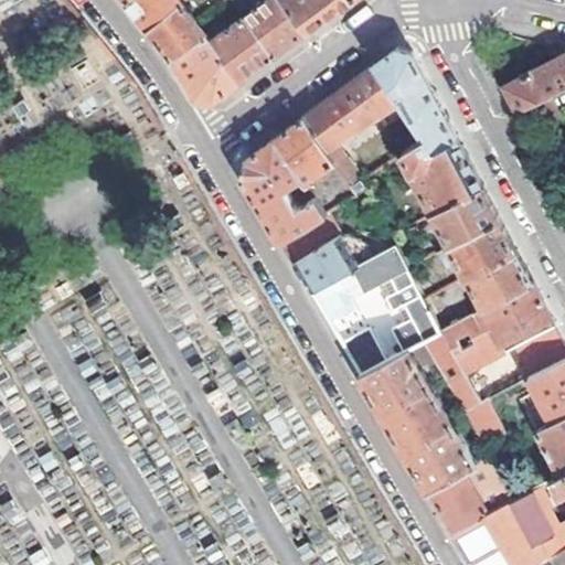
[(145,27),(149,32),(185,2),(188,0),(126,0),(124,1),(145,27)]
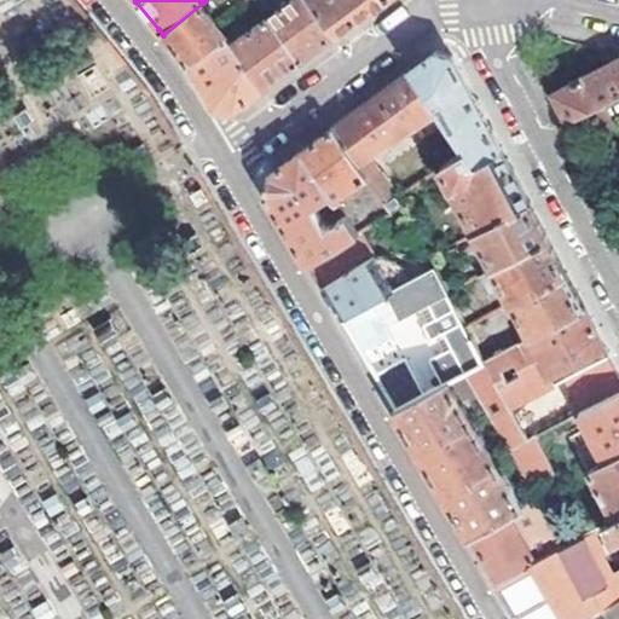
[(307,0),(293,0),(268,18),(300,64),(329,44),(337,38),(307,0)]
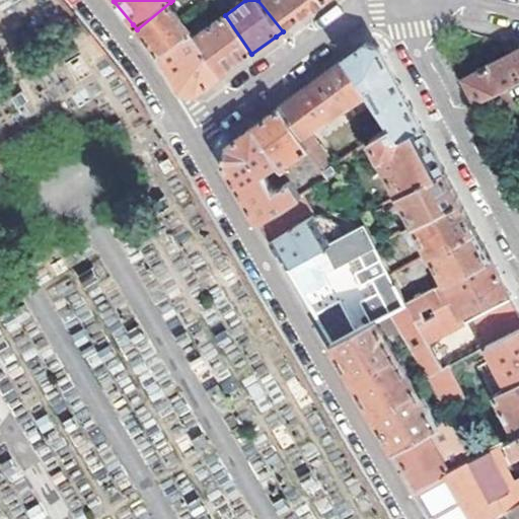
[(257,0),(283,31),(317,5),(323,1),(322,0),(257,0)]
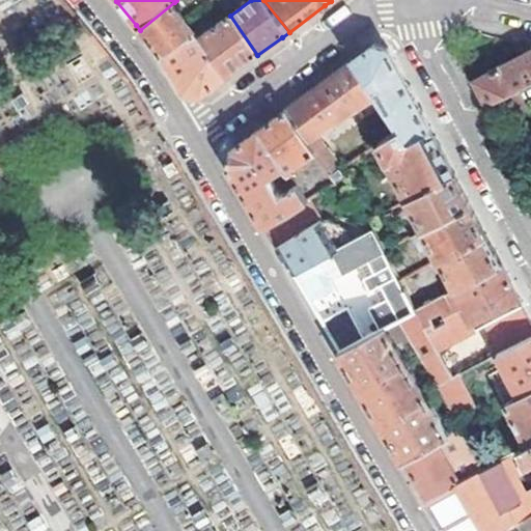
[(174,2),(140,30),(159,54),(162,59),(194,33),(185,20),(174,2)]
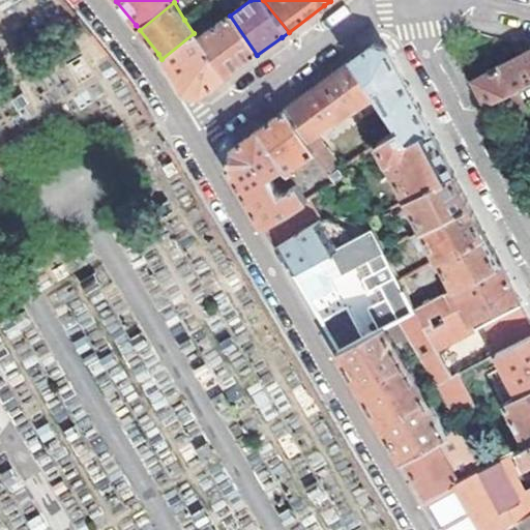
[(200,31),(195,35),(225,80),(231,75),(257,55),(230,16),(203,35),(200,31)]
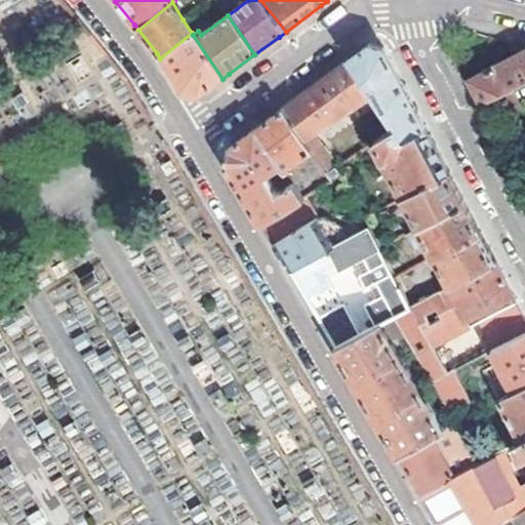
[(192,33),(160,58),(172,78),(182,94),(198,96),(223,79),(193,35),(192,33)]
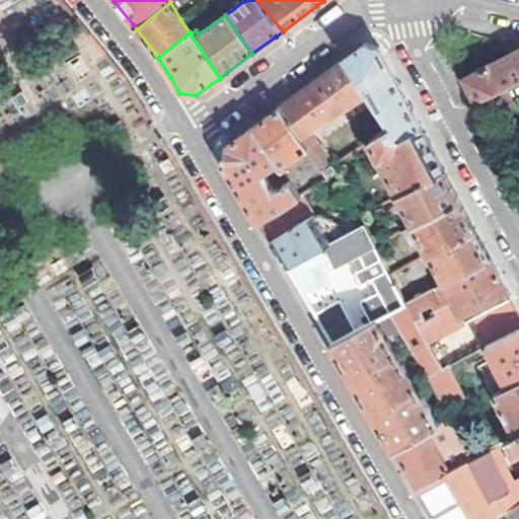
[(365,47),(345,61),(366,95),(388,130),(396,142),(422,130),(397,83),(379,49),(365,47)]
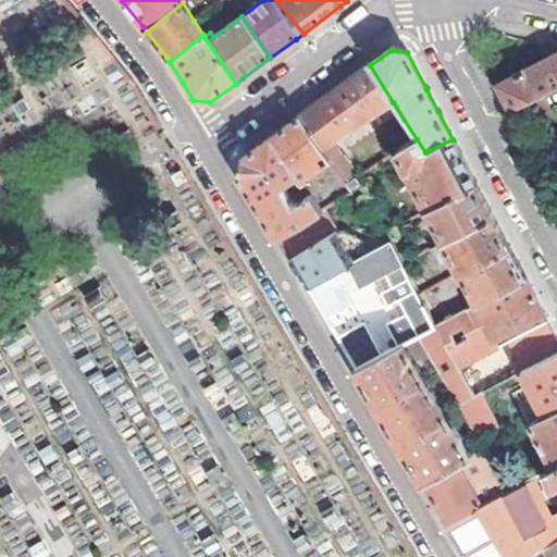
[(556,51),(498,84),(512,111),(544,95),(556,87),(556,51)]
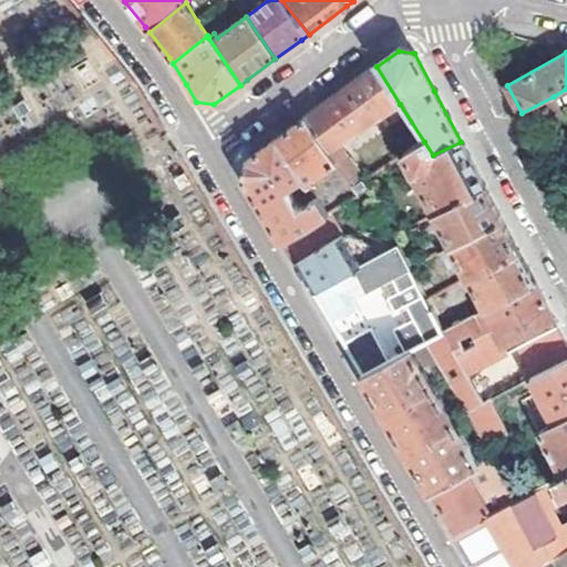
[(339,145),(400,104),(377,66),(326,104),(306,120),(336,164),(352,189),(362,183),(363,182),(339,145)]
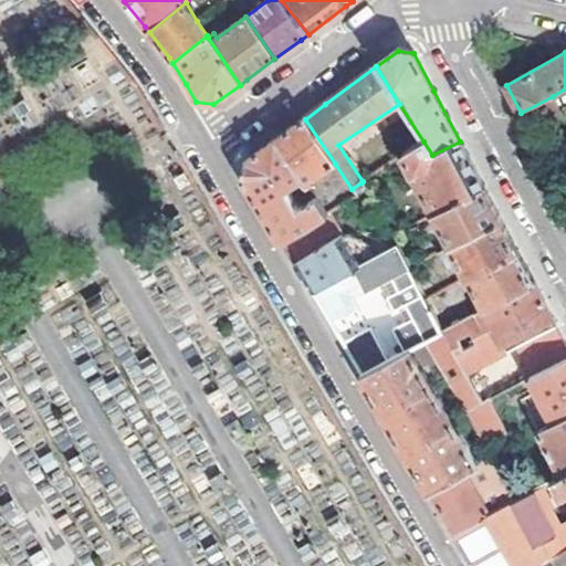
[(553,96),(521,113),(534,138),(558,124),(563,114),(553,96)]
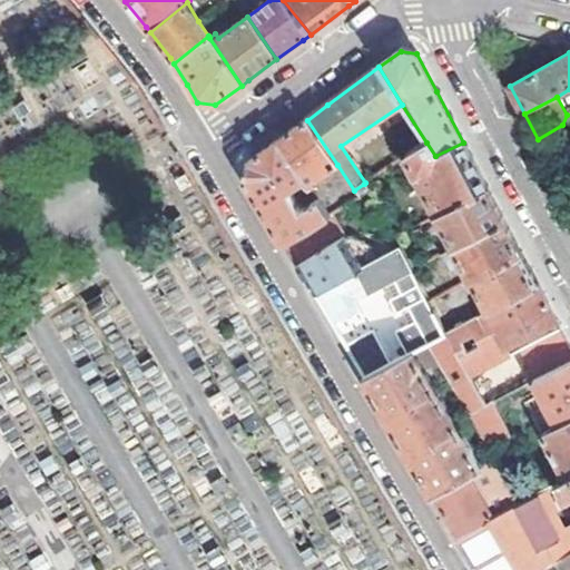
[(285,136),(277,141),(304,183),(310,190),(316,186),(313,182),(337,165),(307,120),(285,136)]
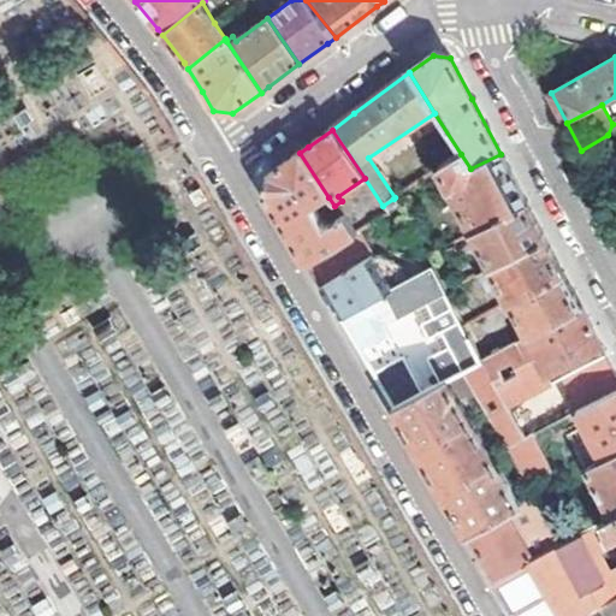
[(282,224),(306,264),(354,236),(342,218),(325,230),(312,209),(329,197),(300,153),(266,178),(264,193),(282,224)]
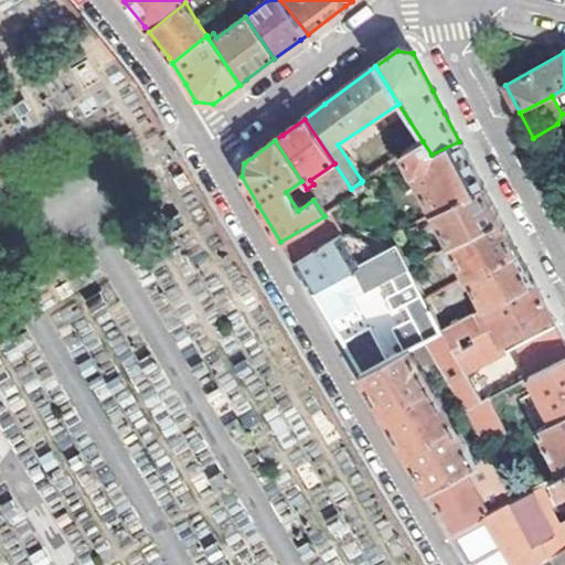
[(432,155),(423,141),(387,164),(393,177),(408,168),(434,213),(482,187),(462,147),(459,141),(432,155)]
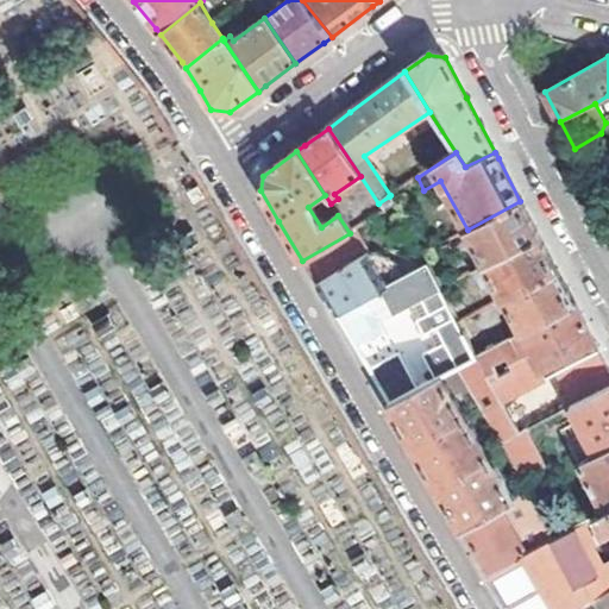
[(389,196),(378,203),(384,212),(395,206),(389,196)]
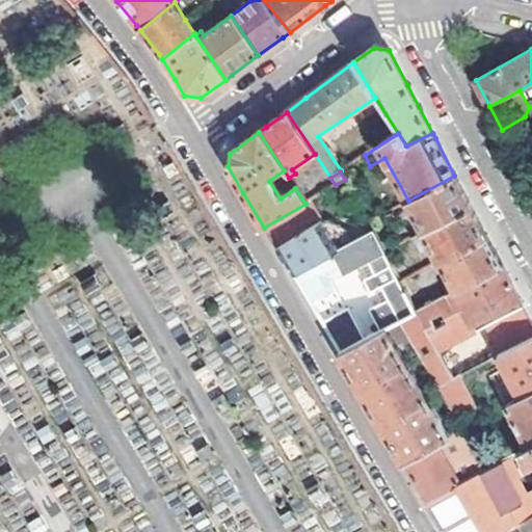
[(408,201),(424,231),(471,206),(457,182),(454,176),(408,201)]
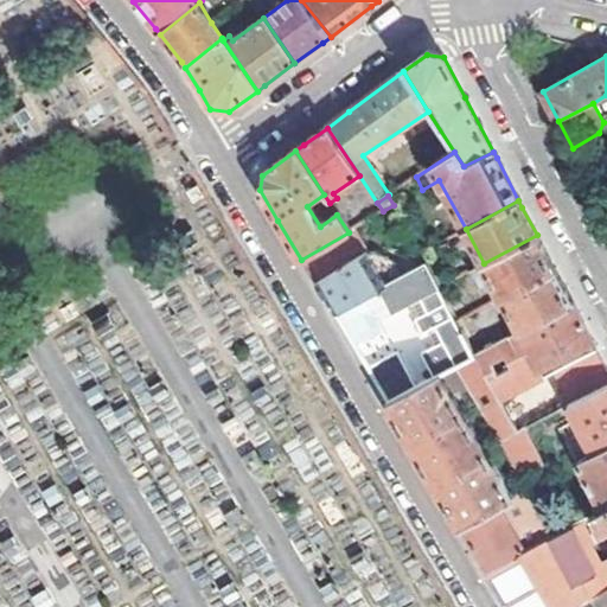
[(372,218),(381,231),(393,227),(383,211),(372,218)]
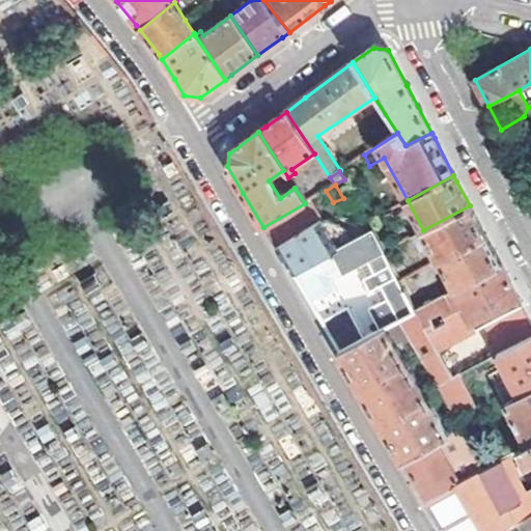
[(275,247),(320,221),(309,200),(305,203),(263,227),(275,247)]
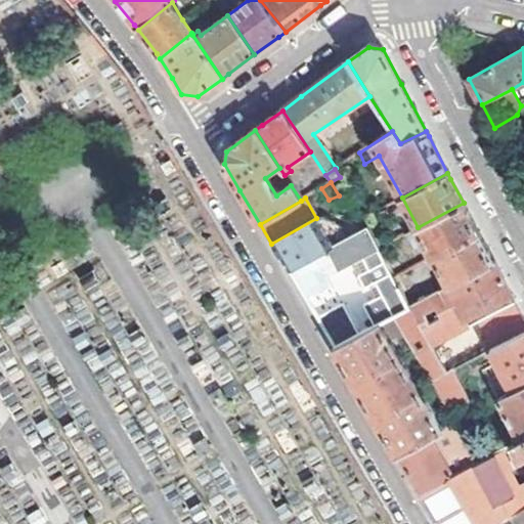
[(425,242),(433,256),(479,232),(475,226),(464,203),(418,227),(405,234),(413,249),(425,242)]
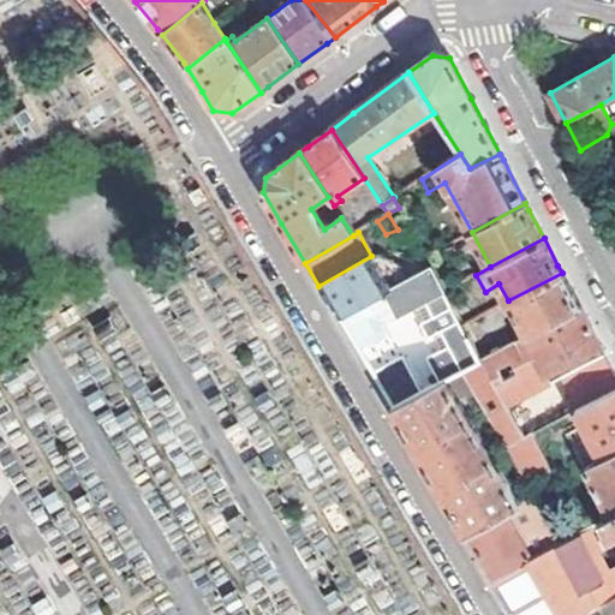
[(338,317),(390,288),(371,256),(318,286),(334,311),(338,317)]
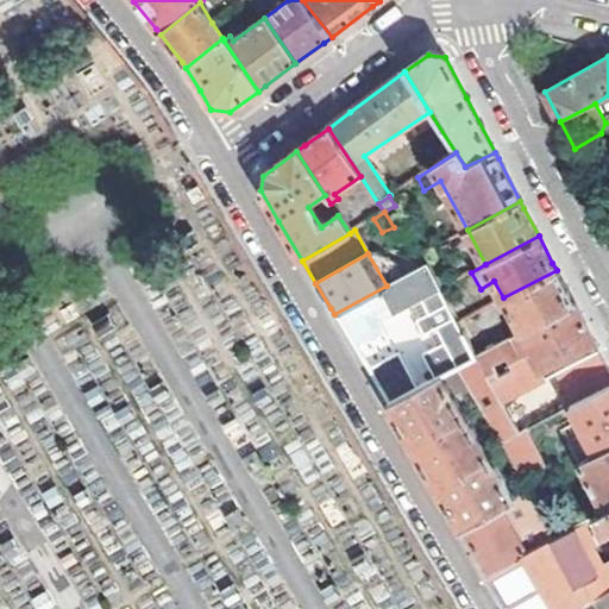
[(359,357),(387,403),(440,376),(454,368),(476,356),(458,322),(457,320),(406,349),(387,316),(420,300),(426,311),(446,300),(440,289),(426,264),(387,286),(334,314),(359,357)]
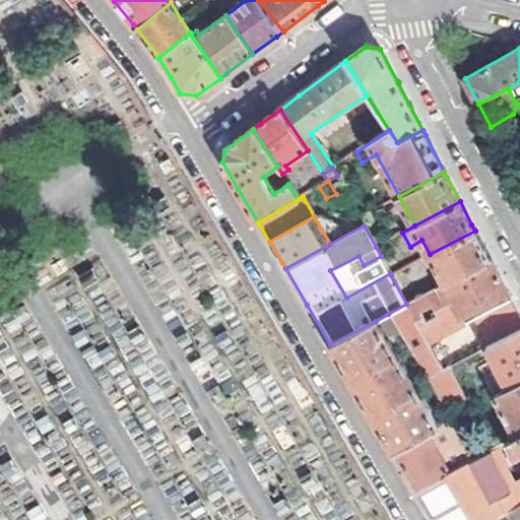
[(430,254),(446,283),(490,259),(488,254),(475,231),(430,254)]
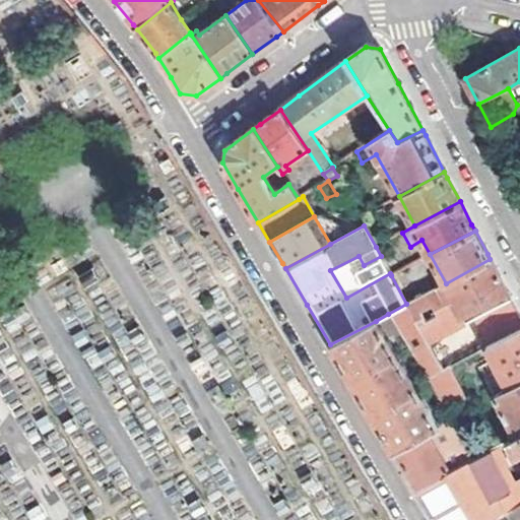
[(446,283),(438,287),(459,327),(466,323),(506,303),(506,302),(511,299),(501,279),(490,259),(446,283)]
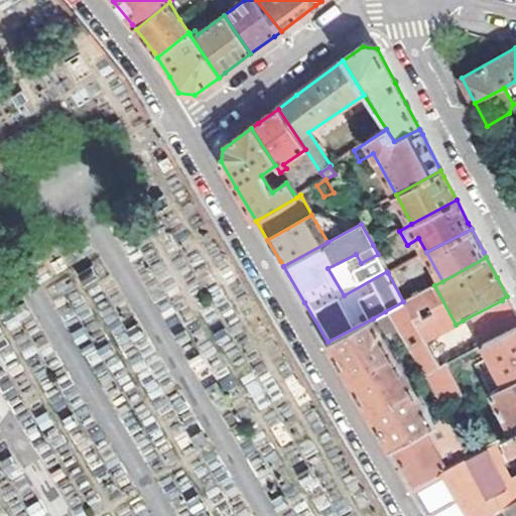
[(456,325),(434,285),(403,301),(385,311),(405,346),(426,381),(441,406),(461,395),(445,365),(482,345),(515,327),(515,313),(511,305),(507,296),(502,299),(502,300),(463,320),(456,325)]
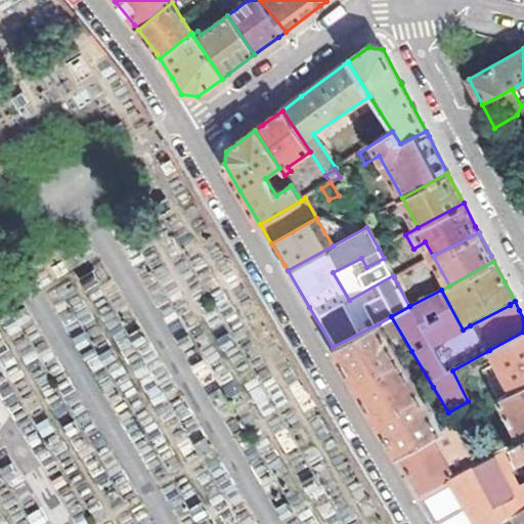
[(379,323),(333,347),(345,367),(354,383),(399,358),(379,323)]
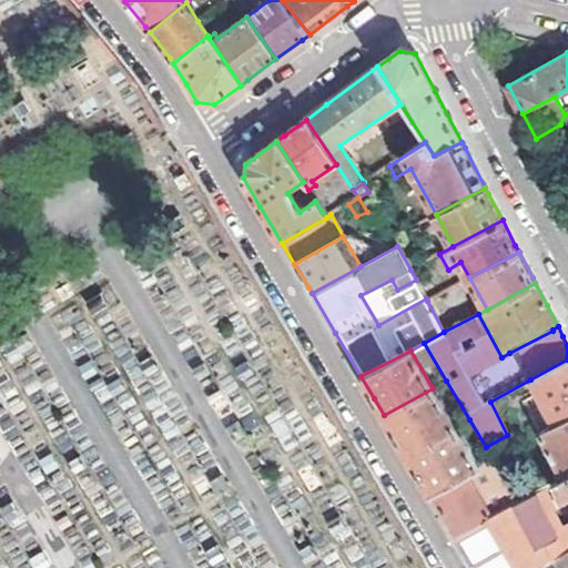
[(567,359),(530,379),(555,425),(567,417),(567,359)]
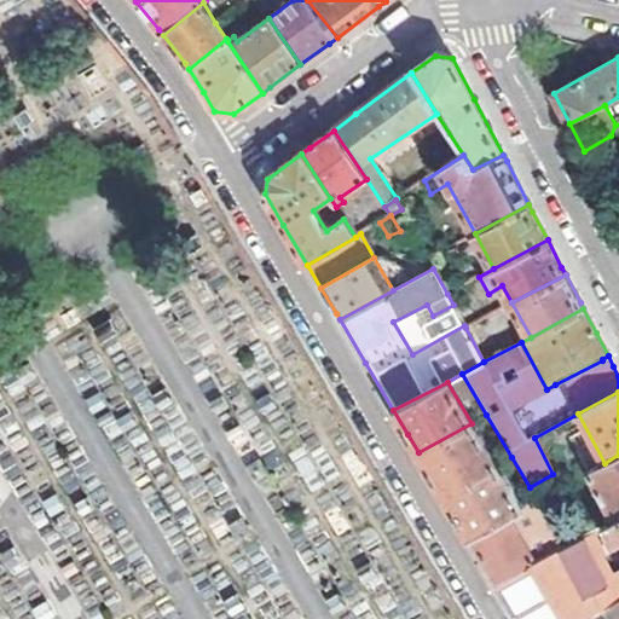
[(472,423),(418,452),(432,474),(444,495),(497,464),(472,423)]
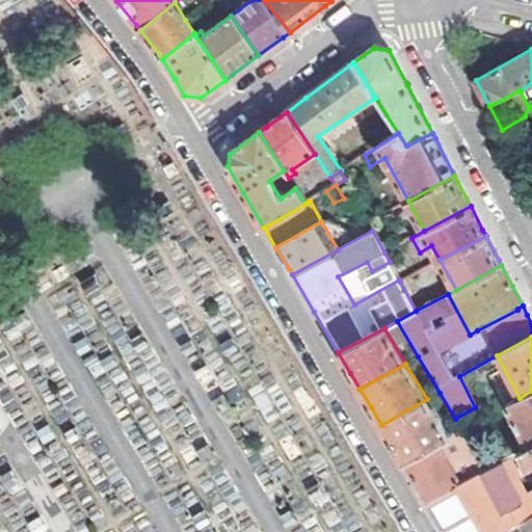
[(510,415),(529,448),(531,445),(531,391),(520,398),(491,413),(497,422),(510,415)]
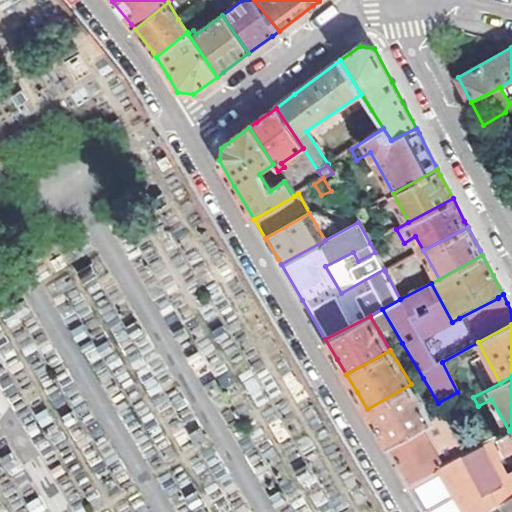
[(411,384),(367,409),(383,437),(388,444),(432,419),(411,384)]
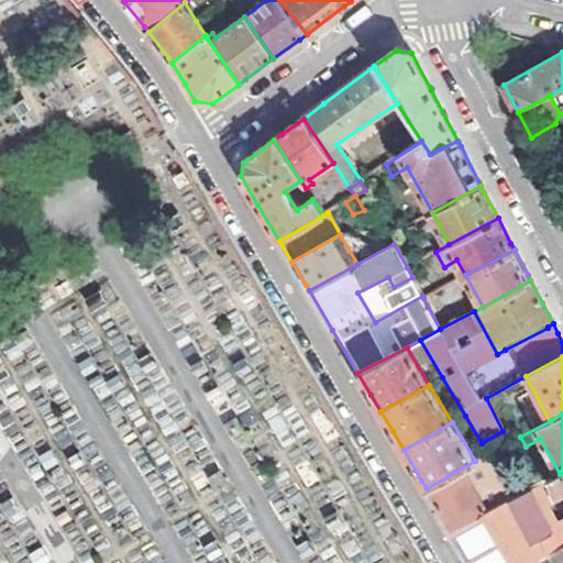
[(487,455),(475,461),(427,488),(448,523),(468,560),(471,562),(539,562),(540,562),(562,549),(562,505),(558,495),(549,479),(511,499),(487,455)]
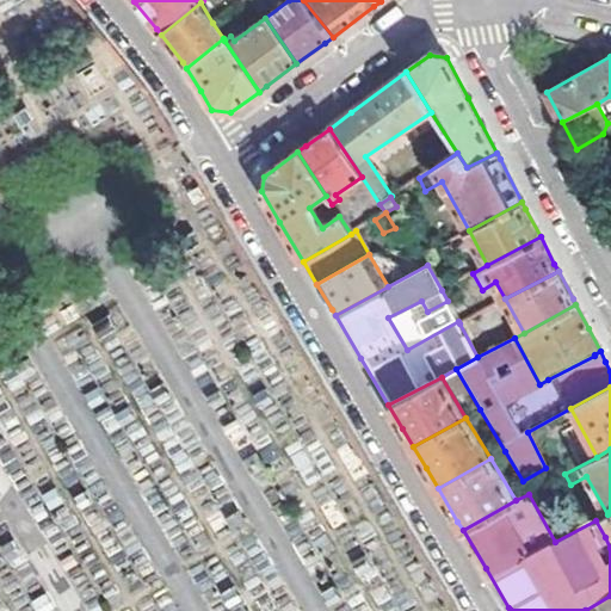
[(596,520),(605,537),(610,534),(610,511),(608,514),(596,520)]
